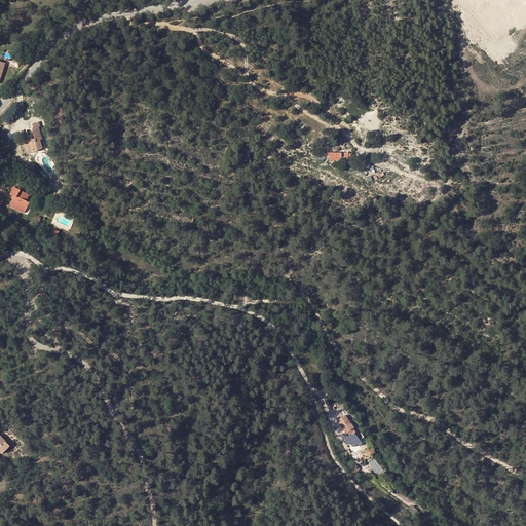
[(40,123),(33,125),(34,129),(33,129),(35,140),(33,141),(32,138),(27,139),(29,145),(27,146),(28,152),(32,151),(33,154),(38,153),(38,151),(43,150),(41,141),(42,141),(39,128),(41,128),(40,123)]
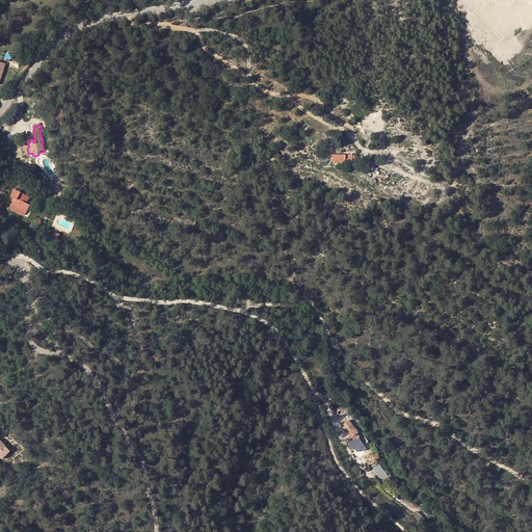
[(336,160),(336,162),(346,163),(347,160),(354,161),(354,156),(333,154),(331,157),(335,158),(334,159),(336,160)]
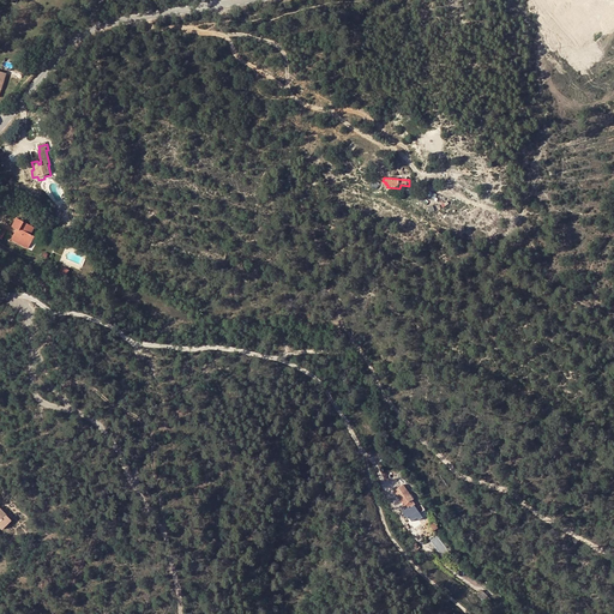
[(20,232),(14,240),(22,244),(23,241),(28,244),(32,235),(30,234),(34,229),(18,220),(13,228),(18,230),(20,232)]
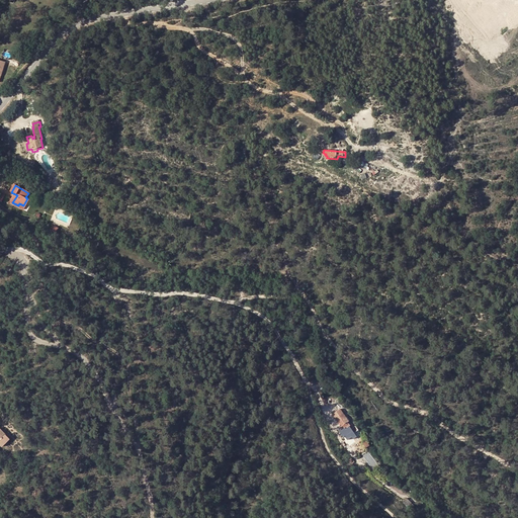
[(59,228),(52,225),(50,231),(57,234),(59,228)]
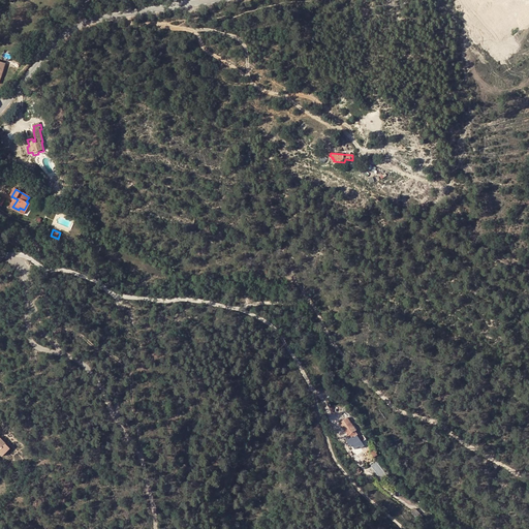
[(360,446),(361,448),(364,446),(361,442),(358,438),(353,432),(358,430),(348,416),(341,422),(349,435),(351,433),(352,436),(346,439),(350,445),(352,444),(355,449),(360,446)]
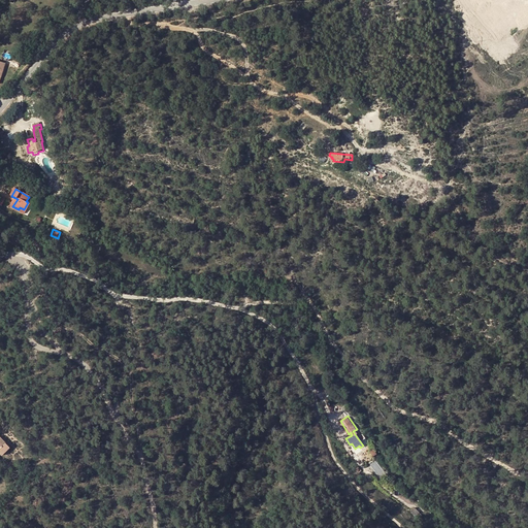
[(0,436),(0,454),(2,457),(11,448),(0,436)]
